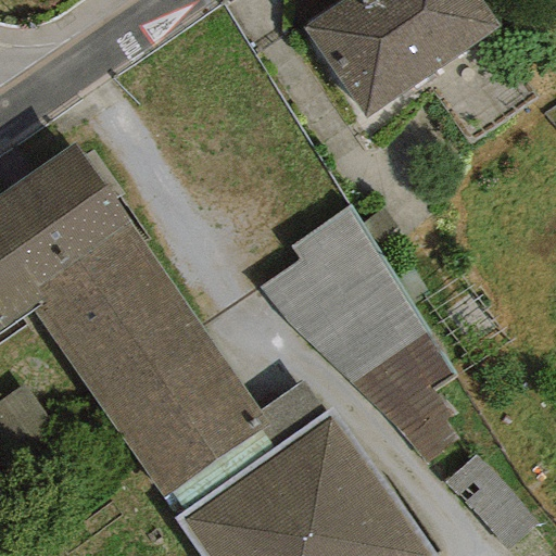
[(364,118),(497,26),(479,0),(342,0),(301,28),(364,118)]
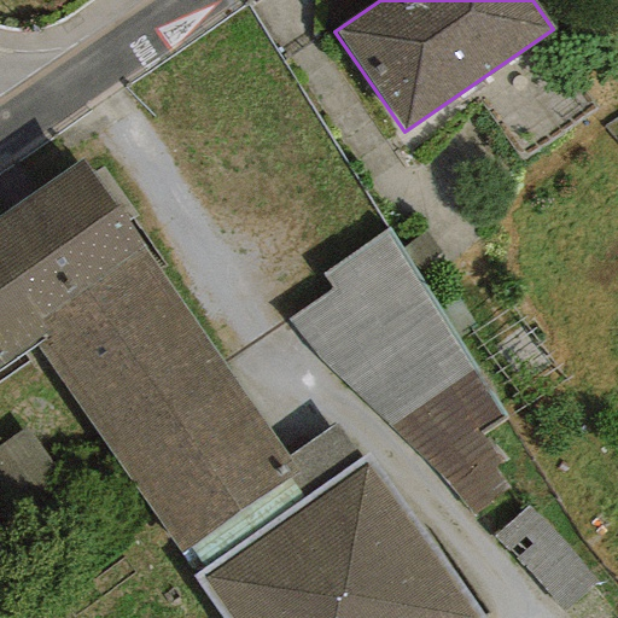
[(180,554),(298,473),(82,162),(0,217),(0,369),(35,347),(180,554)]
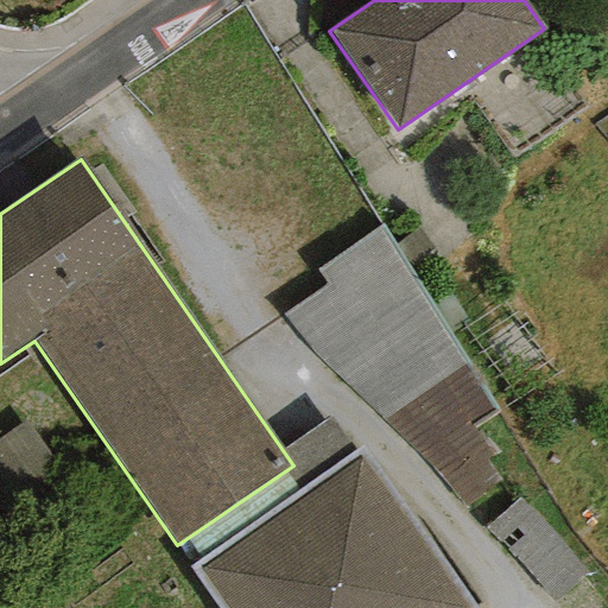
[(321,363),(382,420),(467,362),(380,226),(316,270),(324,284),(282,316),(321,363)]
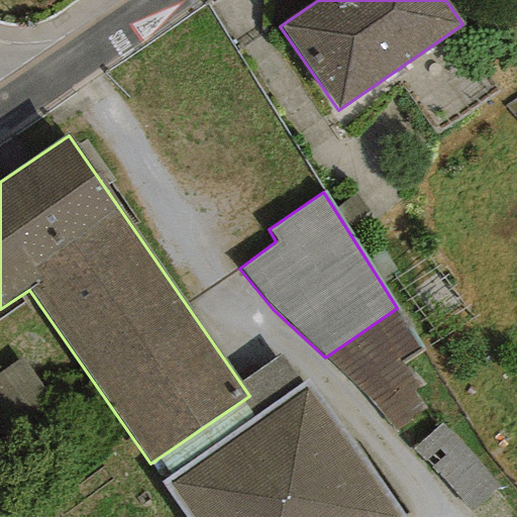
[(422,350),(397,308),(325,357),(395,430),(425,410),(412,393),(423,386),(407,366),(405,368),(402,365),(422,350)]
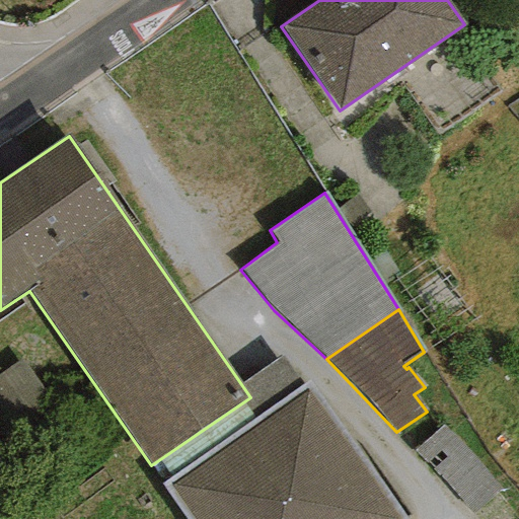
[(402,518),(308,383),(162,485),(186,518),(402,518)]
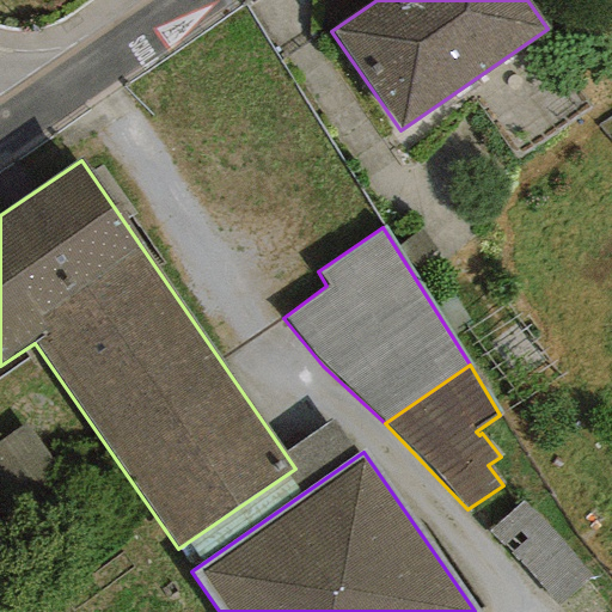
[(516,561),(557,607),(589,576),(521,503),(487,532),(516,561)]
